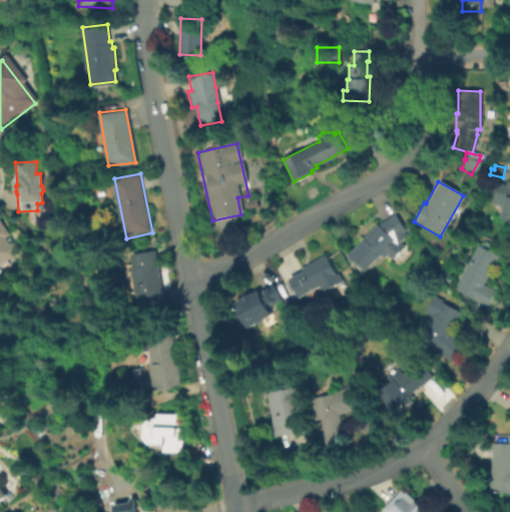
[(509,225),(493,222),(496,208),(487,207),(491,186),(501,188),(502,183),(509,184),(509,225)]
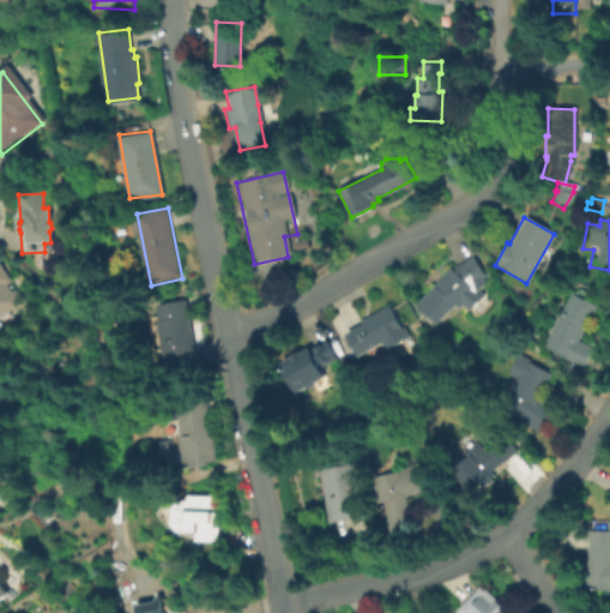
[(473,259),(485,278),(483,281),(487,284),(479,292),(485,296),(470,313),(463,307),(460,310),(457,306),(441,323),(418,306),(452,269),(454,271),(473,259)]
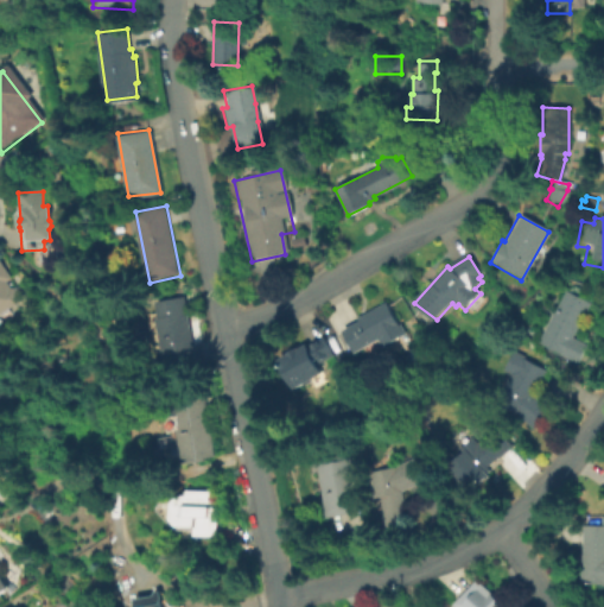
[(4,283),(7,290),(8,289),(18,303),(0,314),(0,266),(8,280),(4,283)]
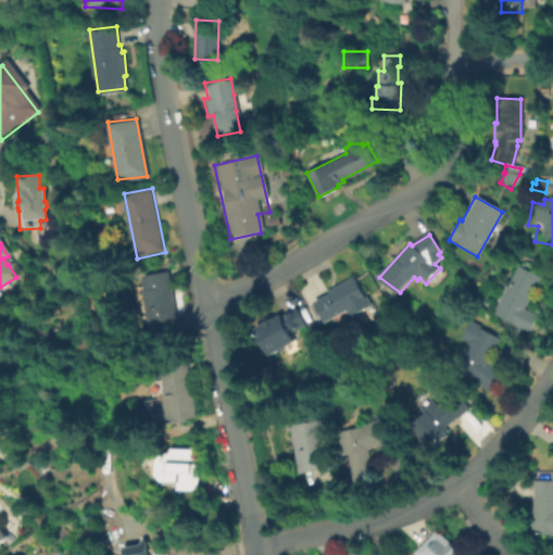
[(527,332),(491,315),(516,265),(538,276),(523,308),(536,315),(527,332)]
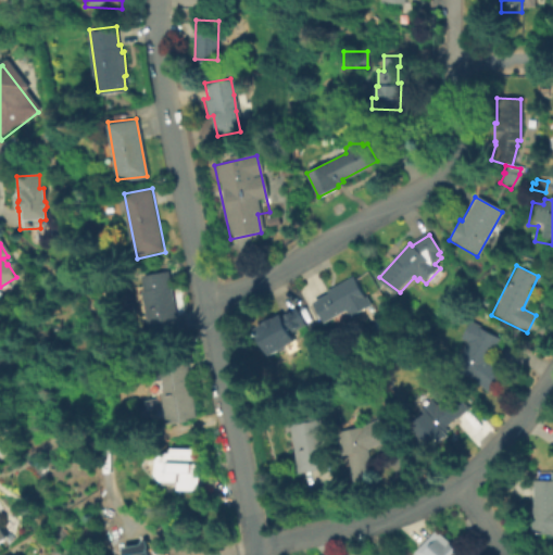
[(167,272),(178,337),(151,342),(146,311),(140,312),(137,293),(145,292),(141,276),(167,272)]
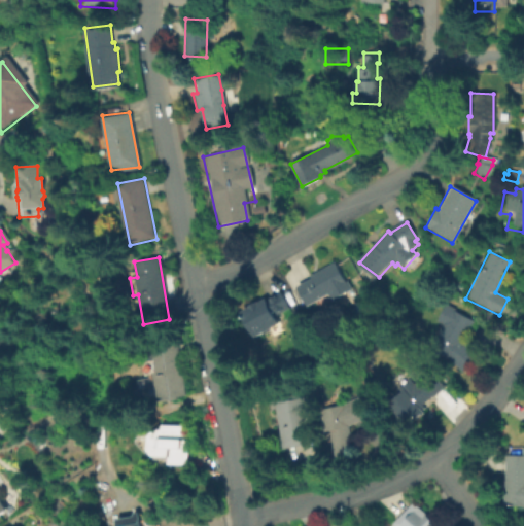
[(351,291),(333,303),(328,295),(307,306),(297,288),(311,280),(310,277),(335,264),(351,291)]
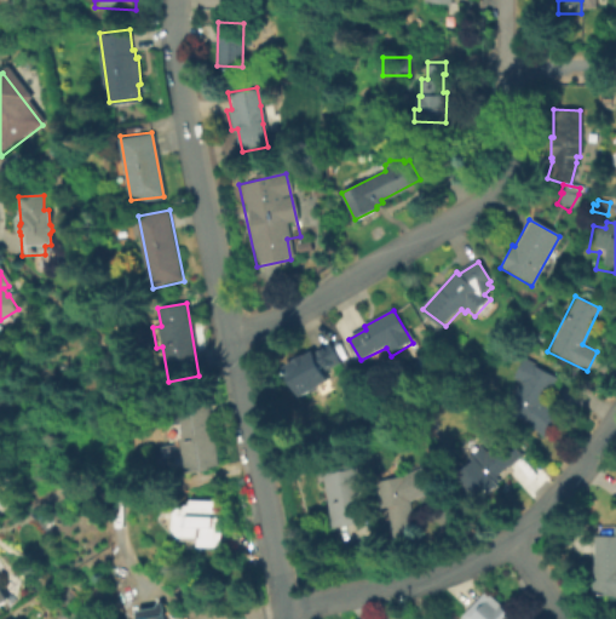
[(329,344),(339,362),(324,371),(330,380),(301,397),(283,366),(292,361),(292,360),(303,353),(304,355),(314,350),(315,353),(329,344)]
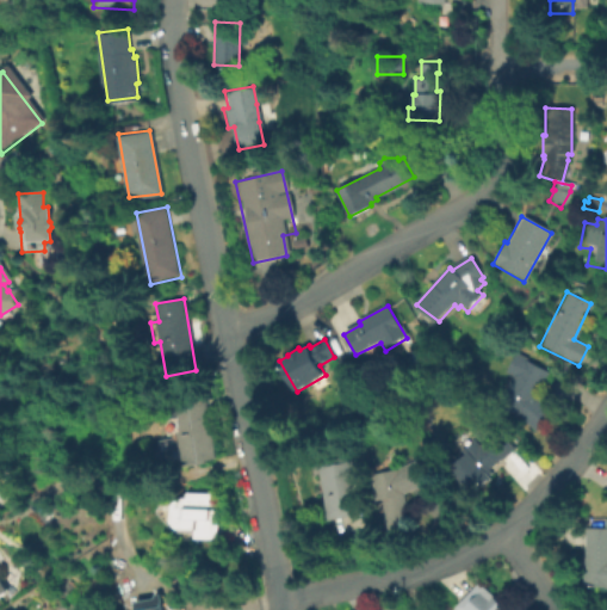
[(518,414),(500,405),(513,377),(506,374),(515,355),(546,371),(534,396),(551,413),(534,430),(518,414)]
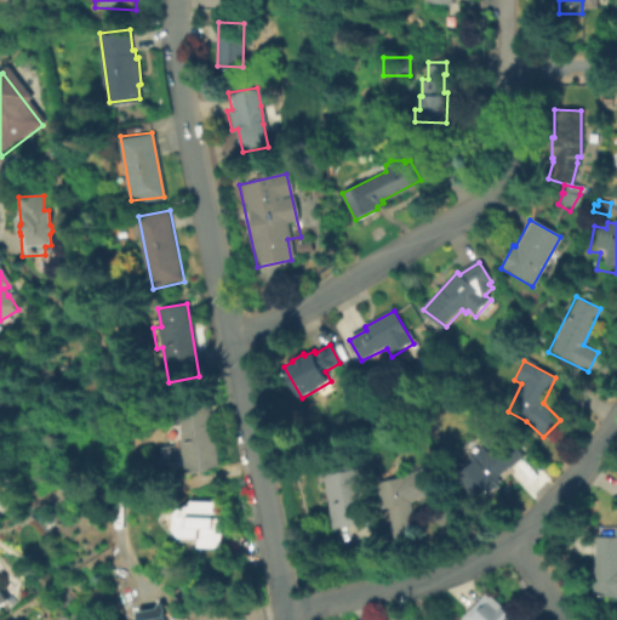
[(210,405),(222,466),(190,472),(184,444),(182,445),(176,413),(210,405)]
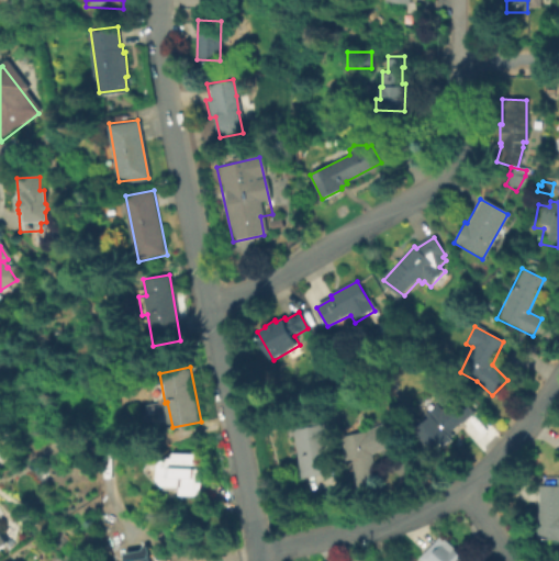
[(473,413),(449,433),(457,442),(438,459),(412,426),(437,405),(440,410),(459,395),(473,413)]
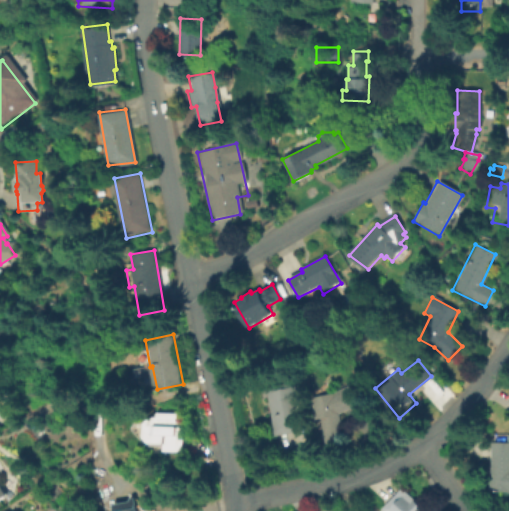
[(302,430),(275,435),(265,387),(292,382),(302,430)]
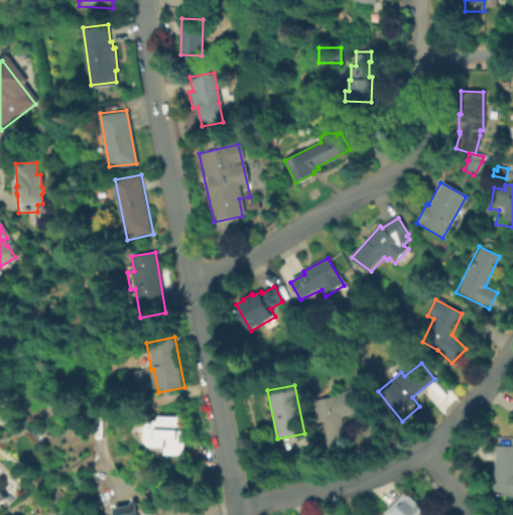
[(343,417),(348,443),(332,446),(327,421),(321,422),(316,400),(340,395),(361,385),(370,403),(343,417)]
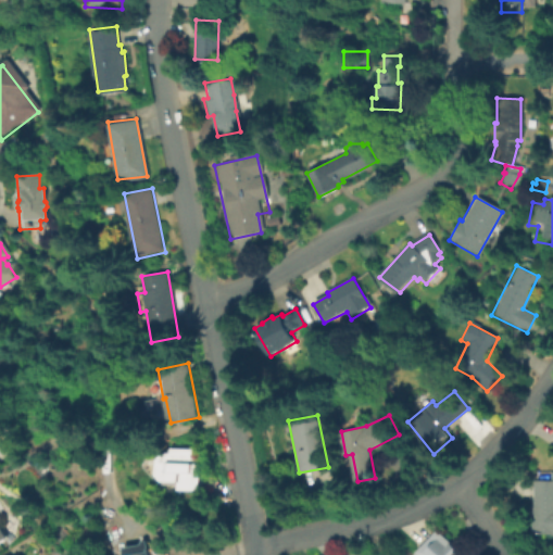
[(196,450),(195,463),(199,463),(203,467),(203,472),(199,472),(198,490),(177,489),(177,481),(162,481),(155,475),(156,459),(164,452),(170,453),(170,449),(196,450)]
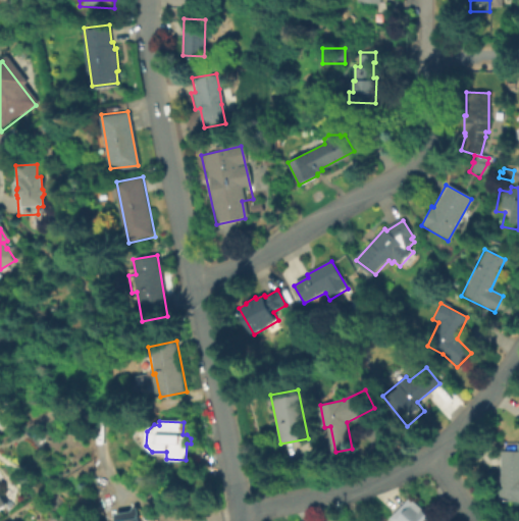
[(518,504),(500,504),(500,452),(518,452),(518,504)]
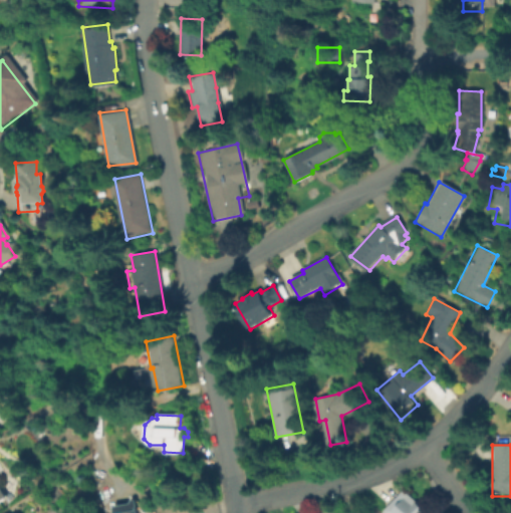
[(385,512),(403,490),(431,512),(385,512)]
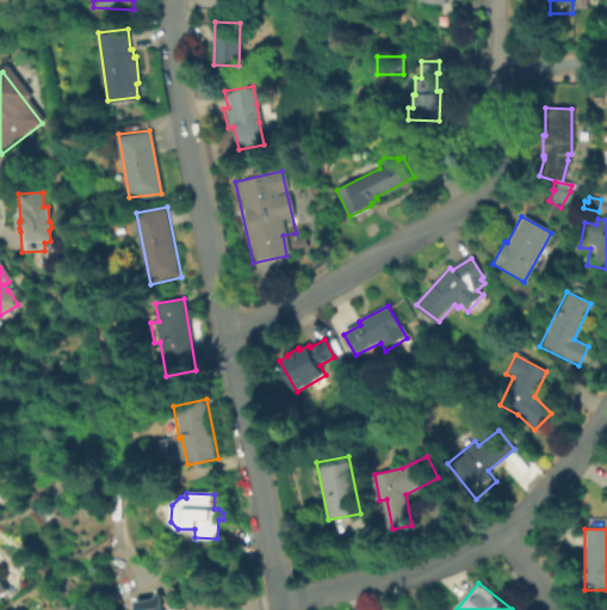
[(135,609),(134,602),(152,598),(155,593),(158,593),(159,593),(161,609),(135,609)]
